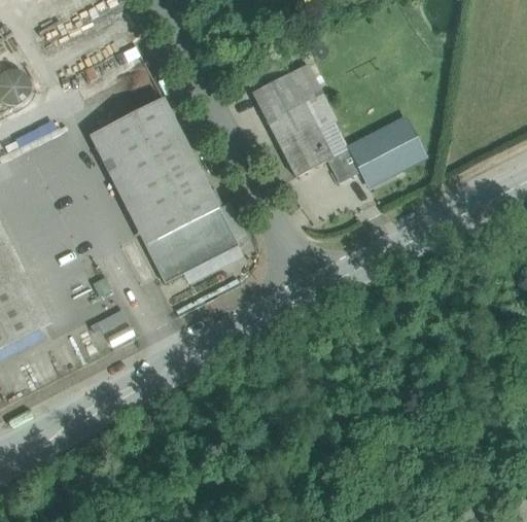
[(252,92),(290,72),(283,57),(245,76),(252,92)]
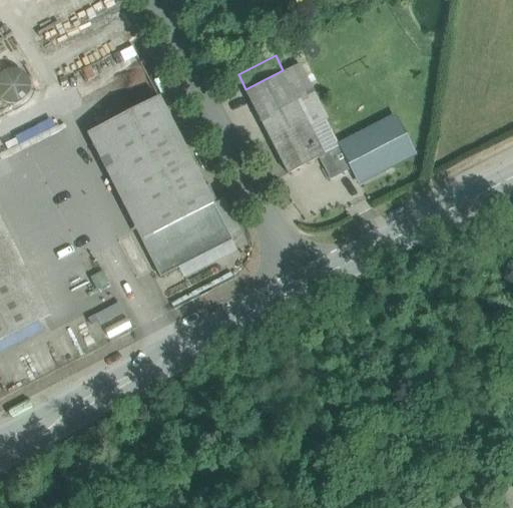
[(0,60),(0,94),(4,96),(12,97),(20,93),(26,87),(29,79),(27,70),(22,63),(15,59),(6,58),(0,60)]
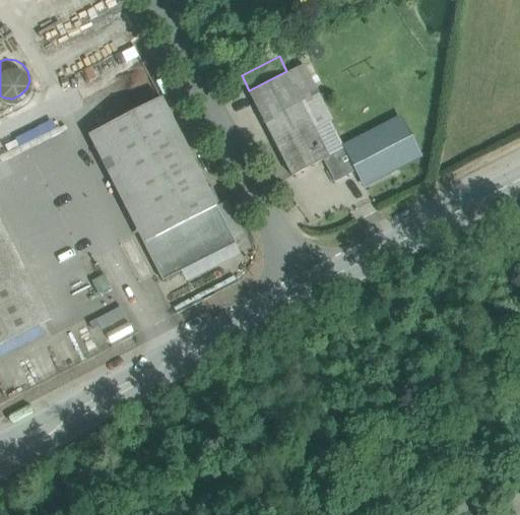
[(300,99),(314,126),(331,117),(304,62),(286,71),(249,90),(263,118),(300,99)]
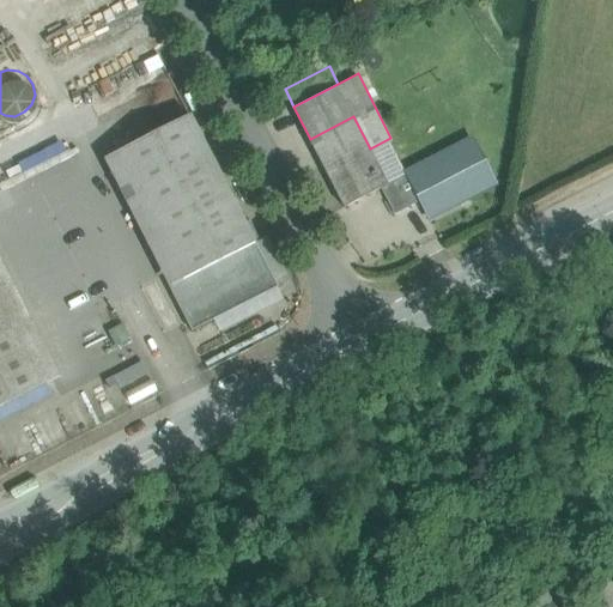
[(254,240),(189,111),(116,149),(181,275),(182,277),(254,240)]
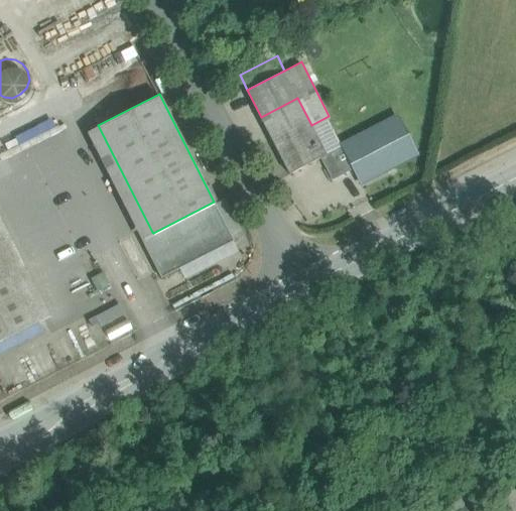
[(289,171),(321,155),(326,152),(325,151),(311,125),(297,98),(261,117),(289,171)]
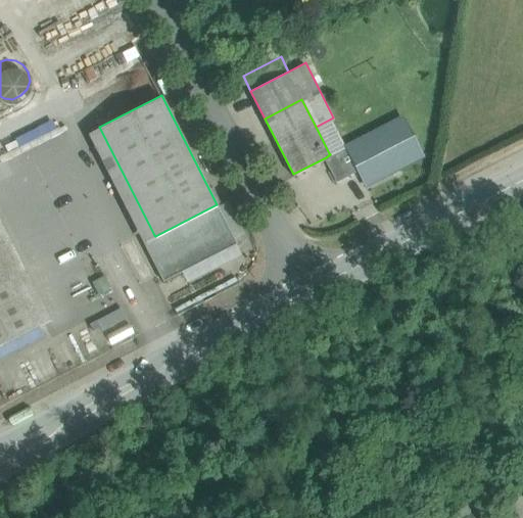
[(402,115),(346,145),(359,168),(367,182),(422,153),(402,115)]
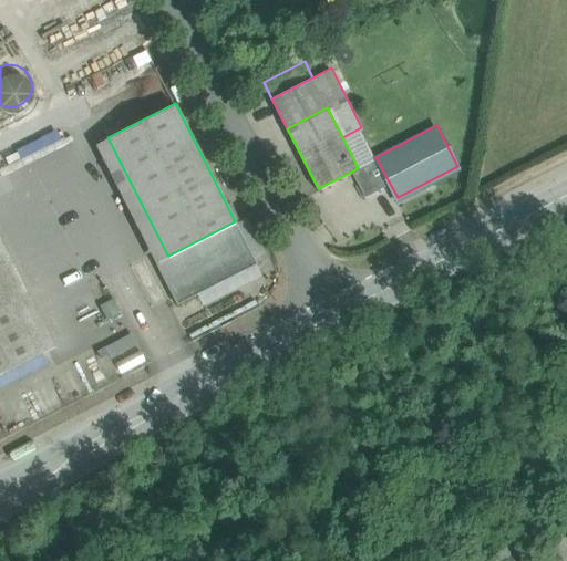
[(58,146),(58,144),(58,142),(55,139),(53,137),(51,137),(49,138),(47,139),(45,142),(44,144),(45,146),(47,148),(49,151),(51,151),(53,151),(55,148),(58,146)]
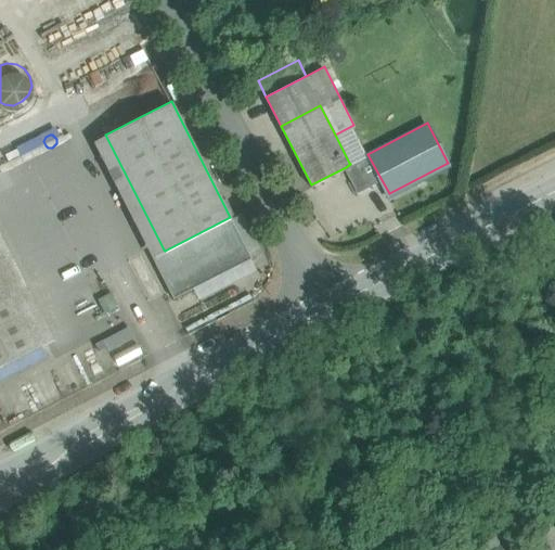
[(164,250),(105,135),(95,140),(152,255),(164,250)]
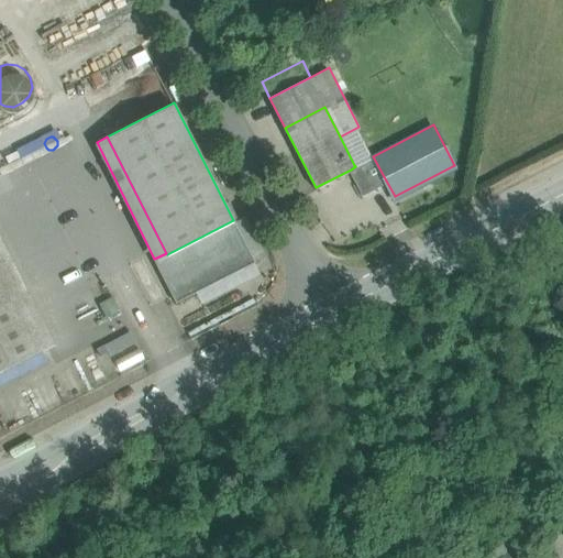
[(44,152),(44,150),(44,148),(42,145),(40,144),(37,143),(35,144),(33,145),(32,148),(31,150),(32,153),(33,154),(35,156),(37,156),(40,156),(42,154),(44,152)]
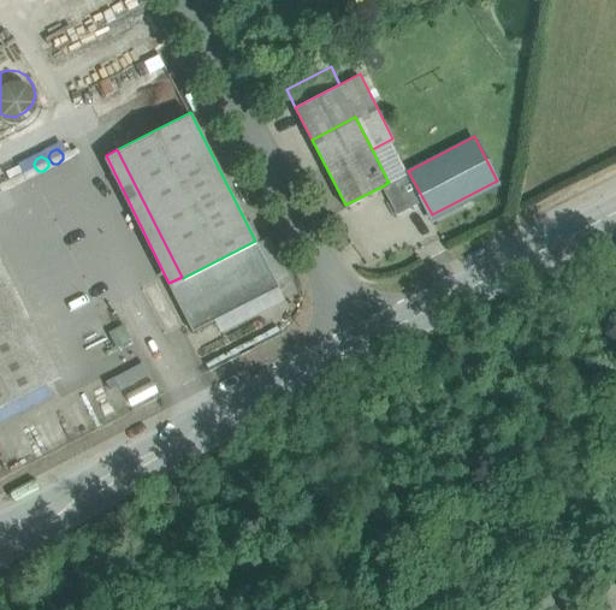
[(19,169),(19,171),(19,175),(22,177),(24,178),(27,178),(29,178),(31,177),(33,175),(34,171),(33,169),(31,166),(29,165),(27,164),(24,165),(22,166),(19,169)]
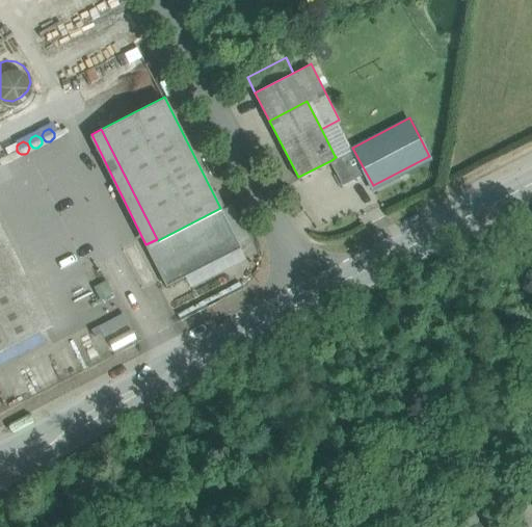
[(352,148),(335,156),(336,157),(331,160),(343,182),(365,170),(352,148)]
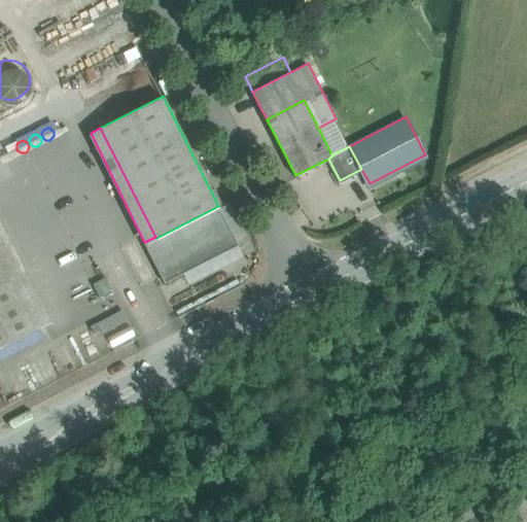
[(218,206),(156,238),(155,237),(144,242),(164,281),(238,243),(219,206),(218,206)]
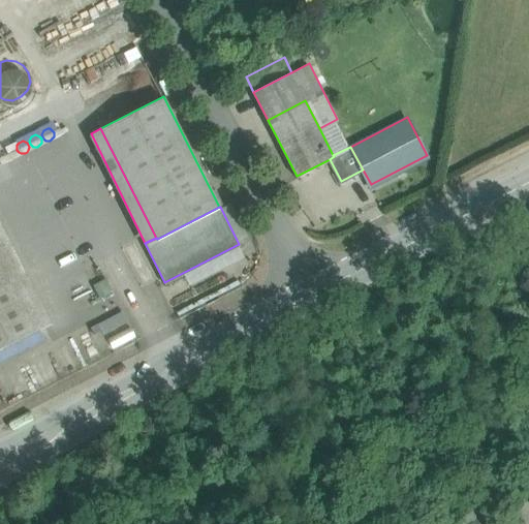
[(0,250),(39,328),(53,321),(0,218),(0,250)]
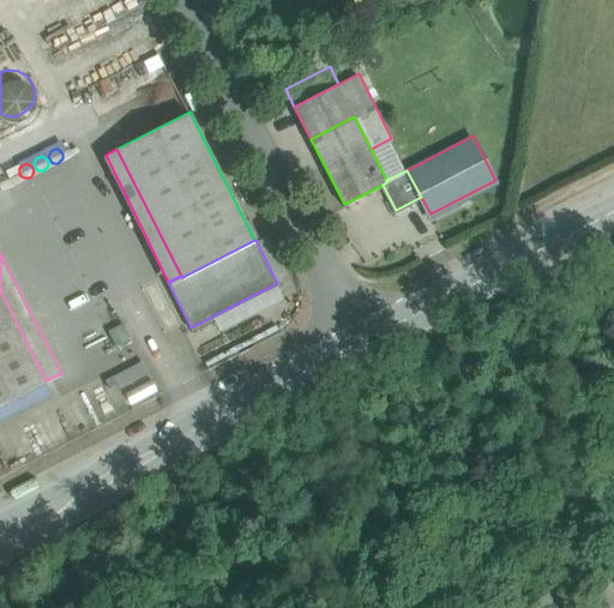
[(0,403),(46,380),(0,290),(0,403)]
